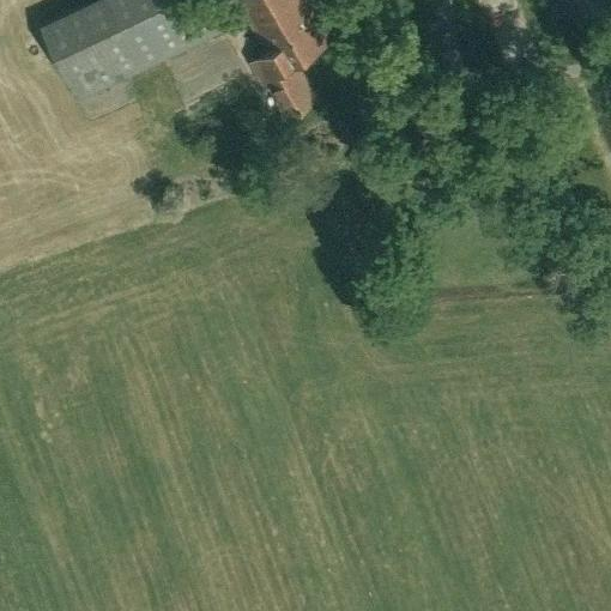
[(151,0),(88,0),(38,24),(76,101),(179,53),(151,0)]
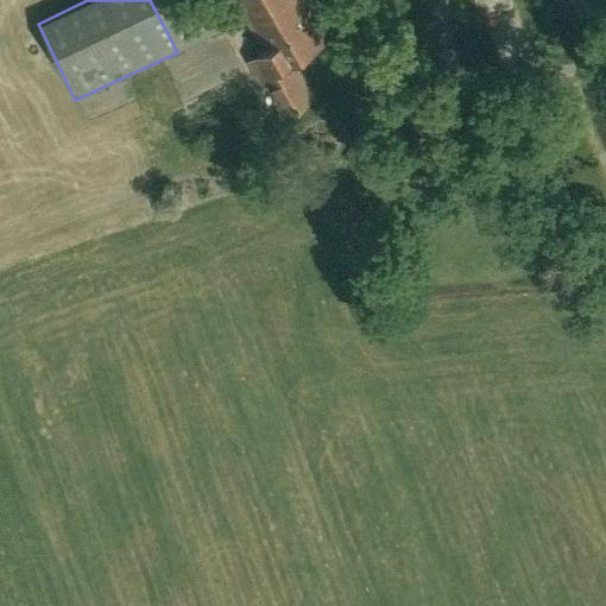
[(201,0),(151,0),(177,52),(218,33),(201,0)]
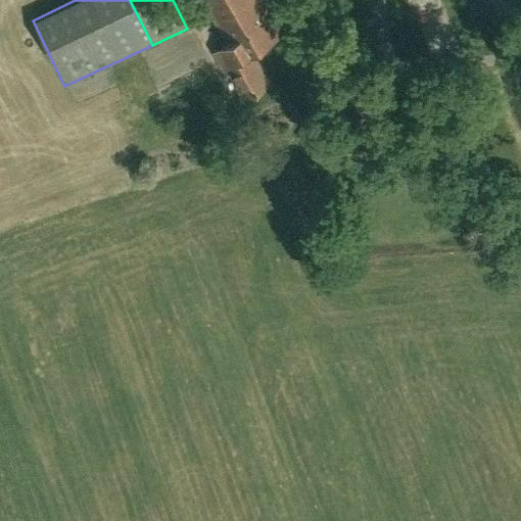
[(262,0),(202,0),(219,26),(263,0),(262,0)]
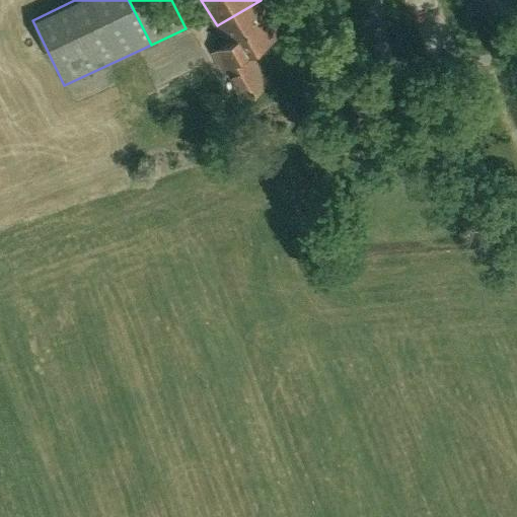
[(228,72),(242,97),(268,83),(249,50),(279,32),(261,0),(217,25),(228,46),(215,53),(224,74),(228,72)]
